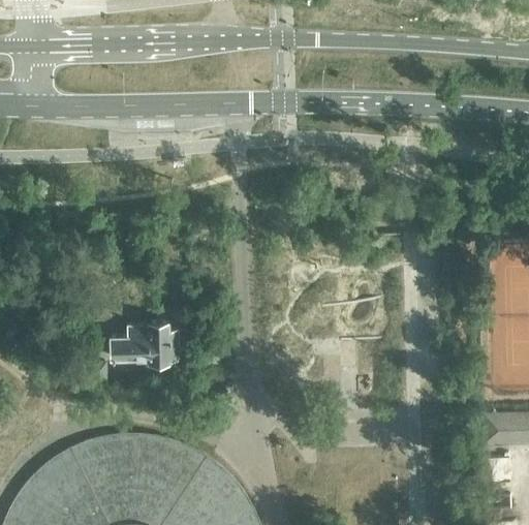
[(193,313),(194,330),(208,329),(207,313),(193,313)]
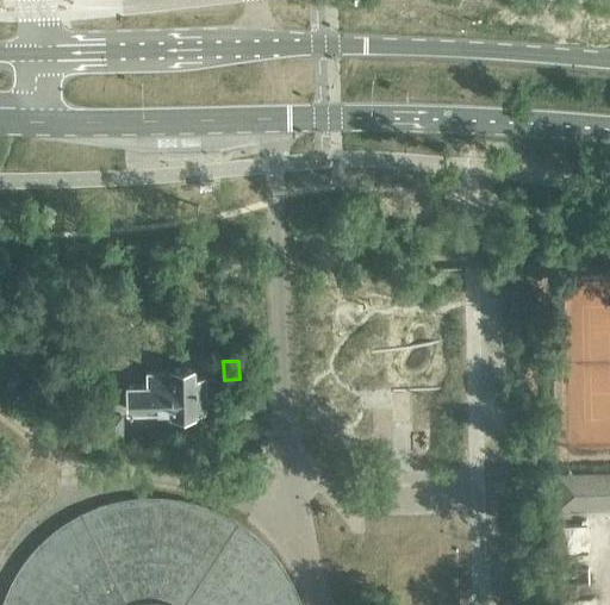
[(129,415),(170,415),(170,418),(199,418),(199,416),(207,416),(206,380),(194,381),(194,372),(170,372),(170,375),(147,375),(147,387),(128,388),(129,415)]
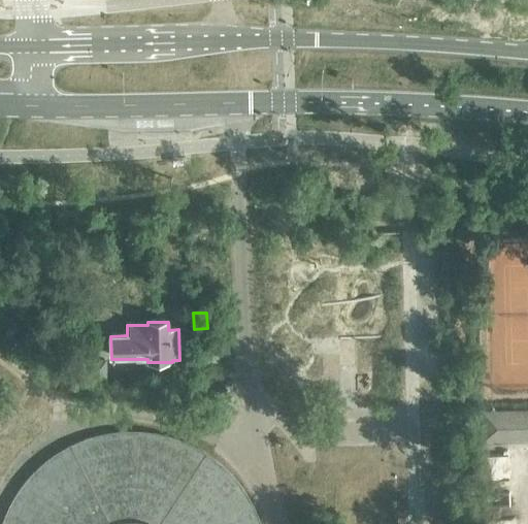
[(527,443),(527,413),(483,414),(483,444),(527,443)]
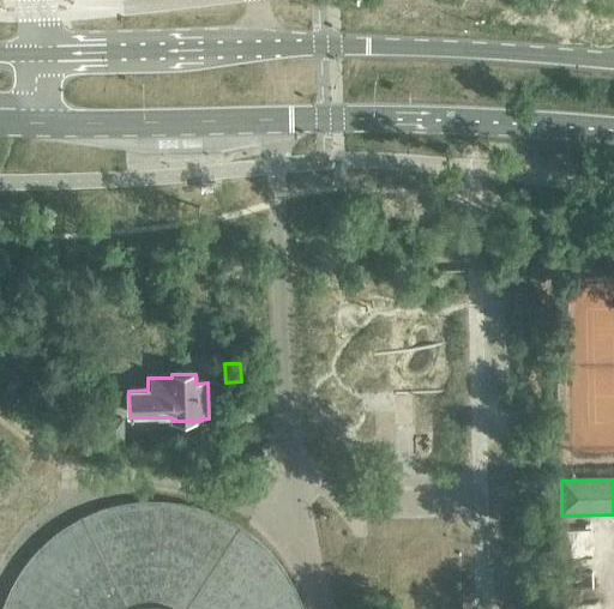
[(127,608),(130,607),(140,603),(152,602),(167,603),(179,608),(304,608),(304,607),(295,589),(286,572),(278,561),(269,549),(259,540),(247,531),(239,526),(226,519),(214,514),(204,511),(192,507),(175,504),(151,502),(139,502),(127,504),(108,507),(96,513),(83,517),(66,528),(53,536),(42,546),(32,555),(24,566),(14,580),(7,594),(2,608),(127,608)]
